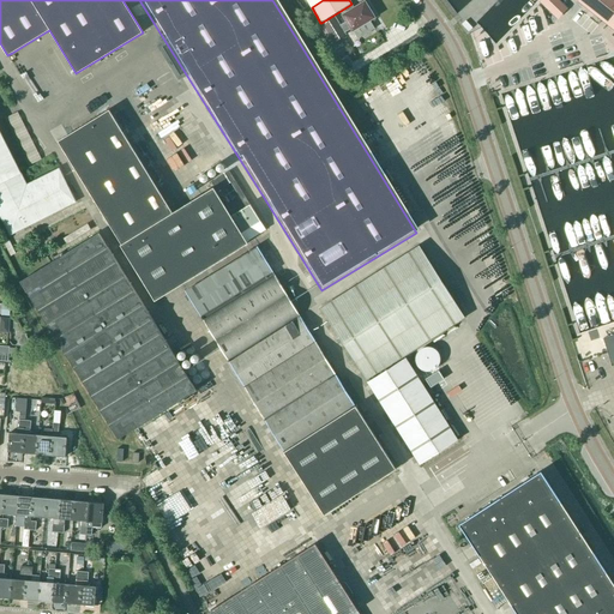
[(564,6),(557,0),(542,0),(541,2),(554,16),(564,6)]
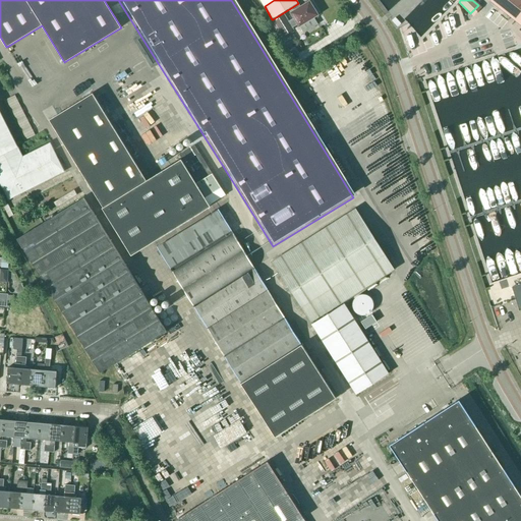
[(520,0),(503,0),(498,6),(520,23),(520,0)]
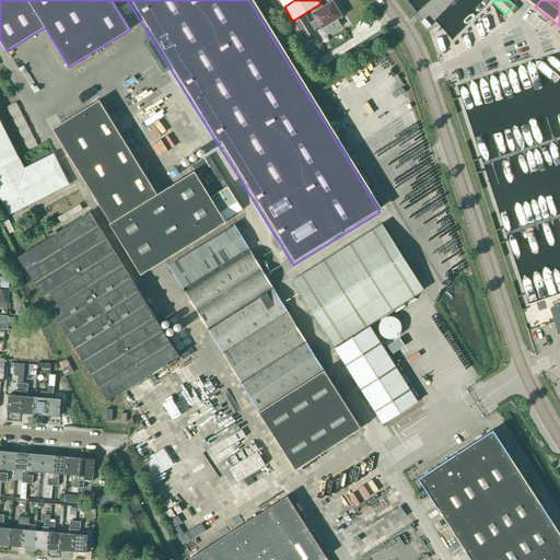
[(319,4),(293,21),(304,38),(315,32),(314,31),(321,26),(322,28),(341,16),(333,2),(322,9),(319,4)]
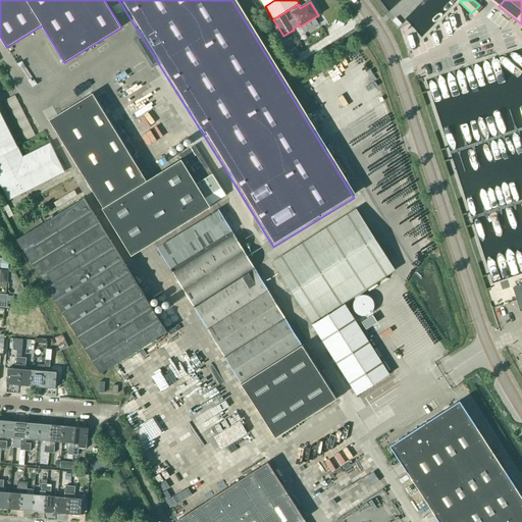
[(452,32),(468,15),(459,6),(444,22),(452,32)]
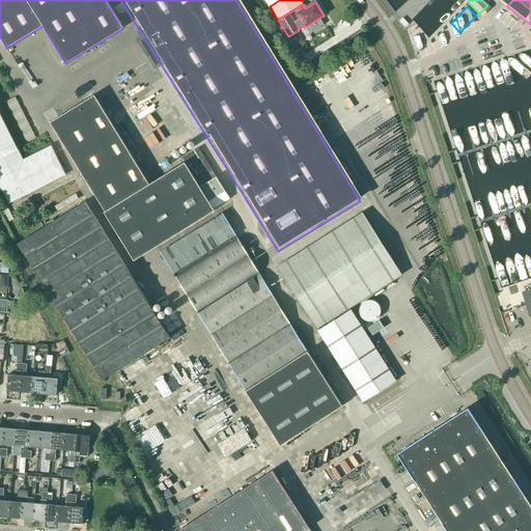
[(148,188),(100,108),(80,119),(76,114),(55,128),(107,214),(104,215),(132,259),(229,199),(198,148),(183,158),(198,183),(195,185),(183,166),(148,188)]
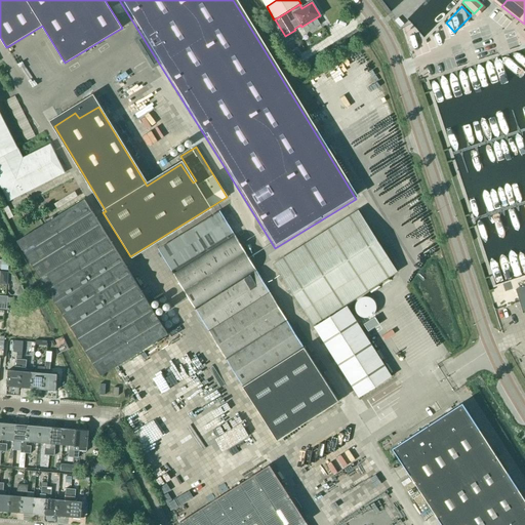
[(23,159),(0,113),(0,184),(8,201),(65,173),(50,145),(23,159)]
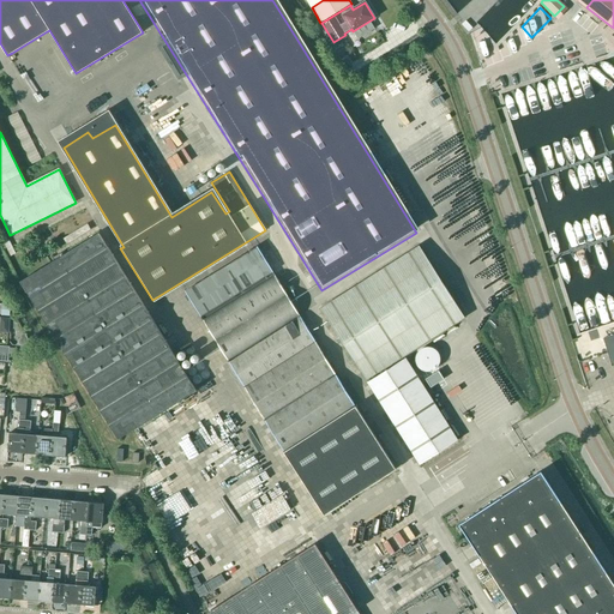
[(152,429),(148,421),(196,391),(98,234),(20,281),(119,439),(140,425),(146,434),(152,429)]
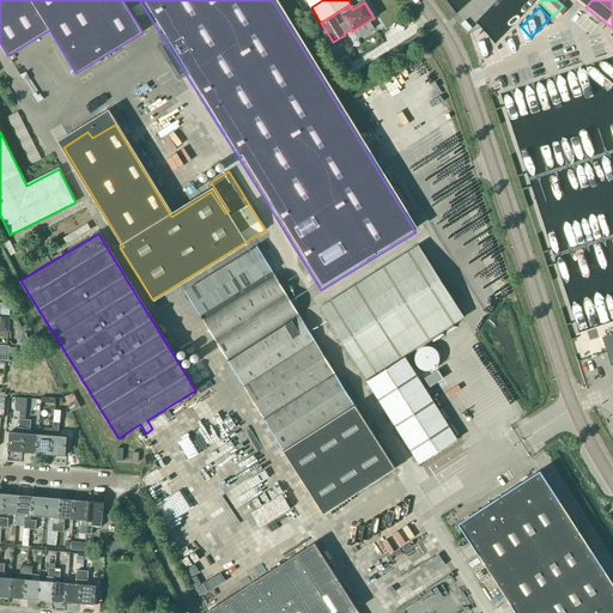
[(365,380),(463,317),(418,246),(320,308),(365,380)]
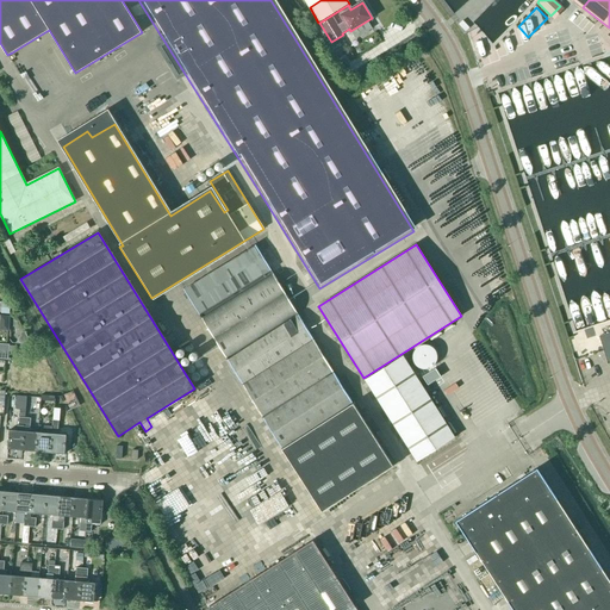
[(322,511),(392,466),(298,315),(255,246),(184,290),(322,511)]
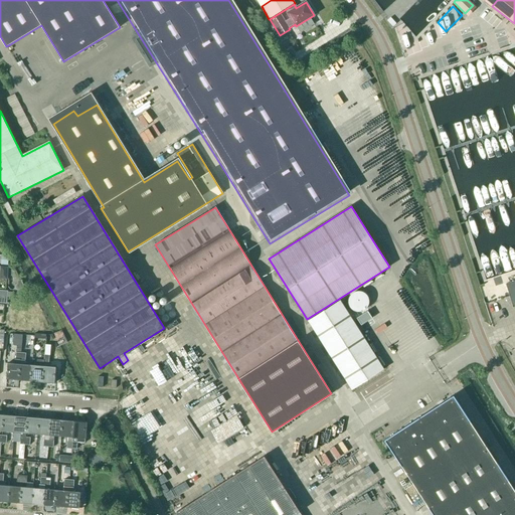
[(514,281),(506,284),(513,307),(514,306),(514,281)]
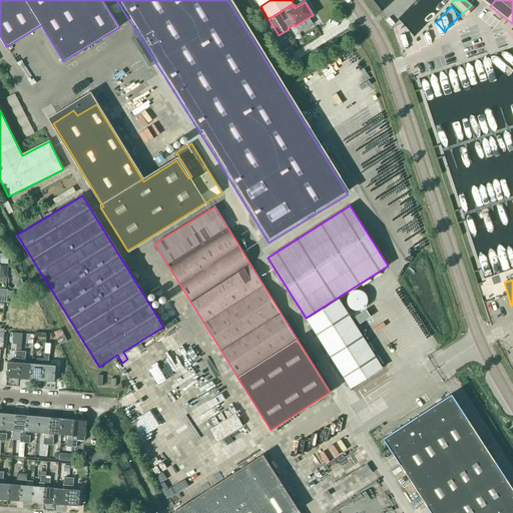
[(351,388),(382,368),(339,300),(308,320),(351,388)]
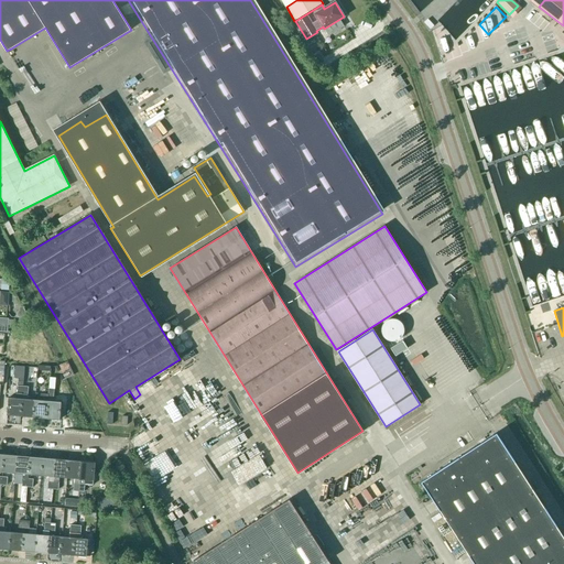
[(408,348),(402,340),(390,348),(396,357),(408,348)]
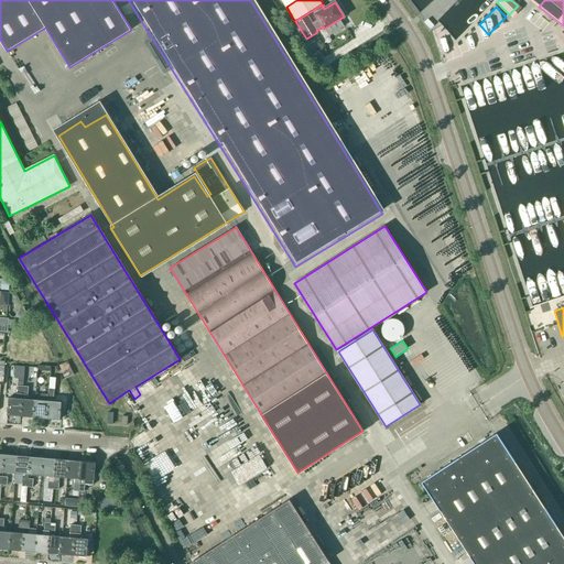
[(21,416),(23,387),(18,386),(18,399),(9,398),(7,415),(21,416)]
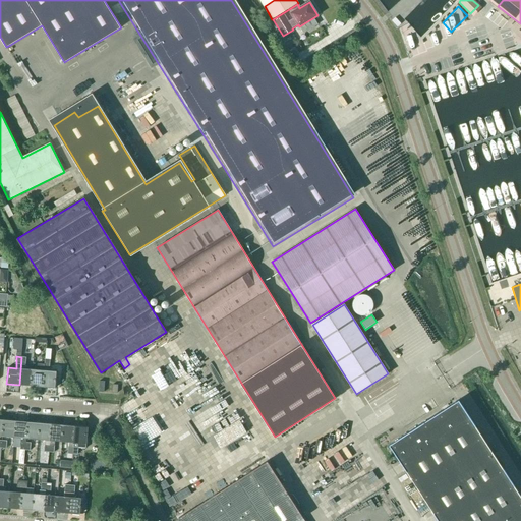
[(31,386),(33,369),(25,369),(26,357),(21,357),(19,385),(31,386)]
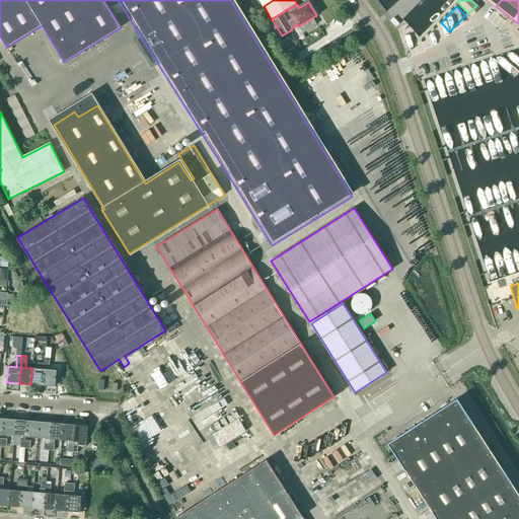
[(44,369),(43,385),(55,386),(56,370),(49,370),(51,358),(45,358),(44,369)]
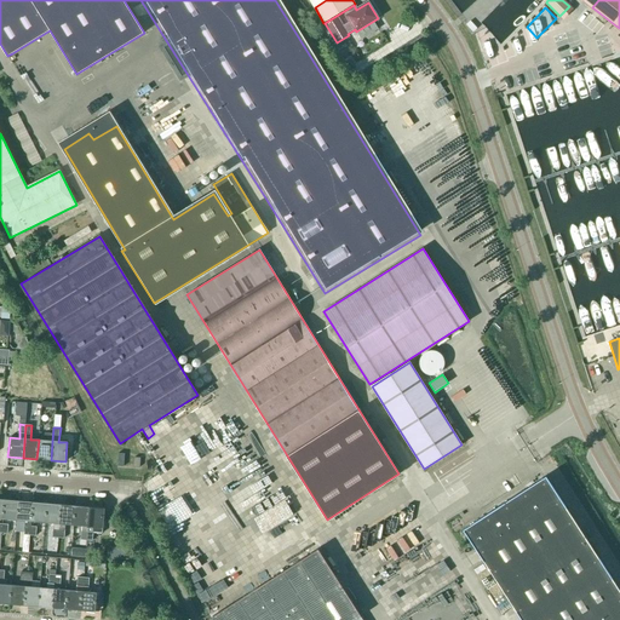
[(39,440),(36,459),(51,460),(52,441),(39,440)]
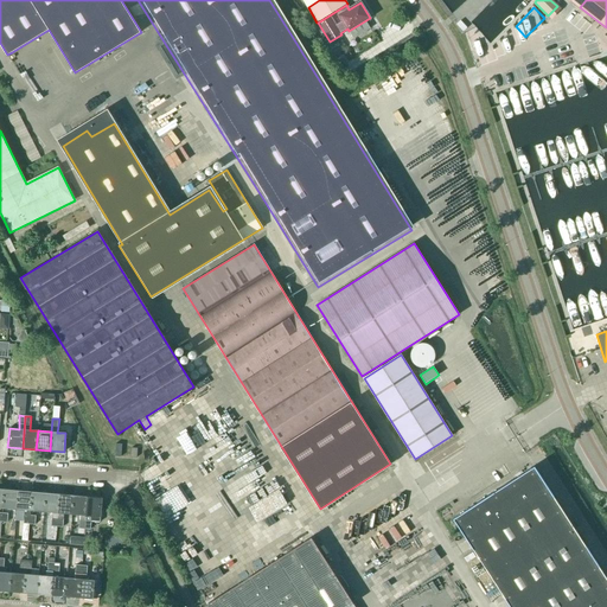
[(510,606),(606,606),(606,577),(535,467),(453,519),(510,606)]
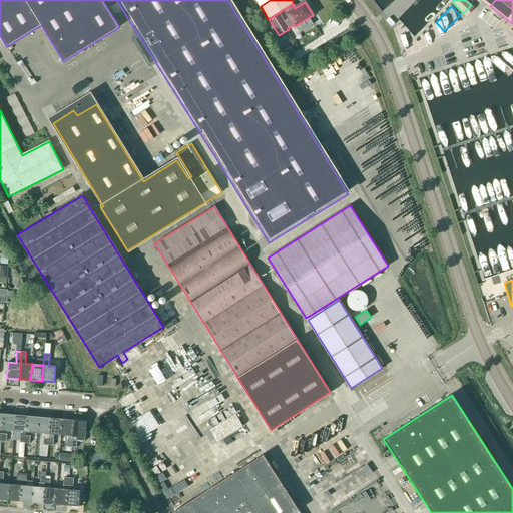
[(208,396),(206,402),(215,404),(216,398),(208,396)]
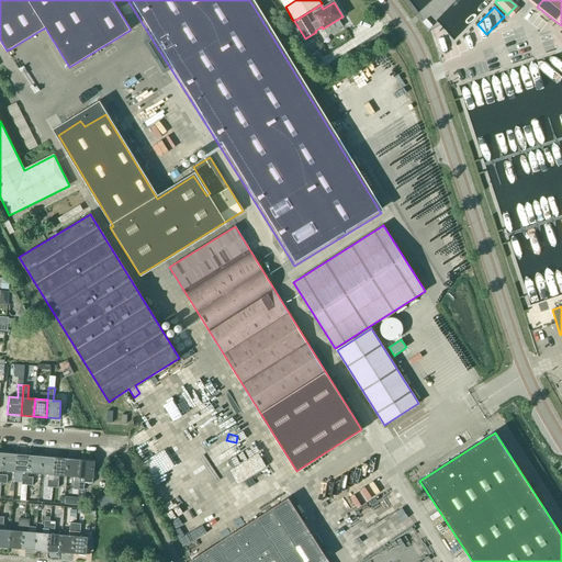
[(15,472),(17,454),(4,453),(2,471),(15,472)]
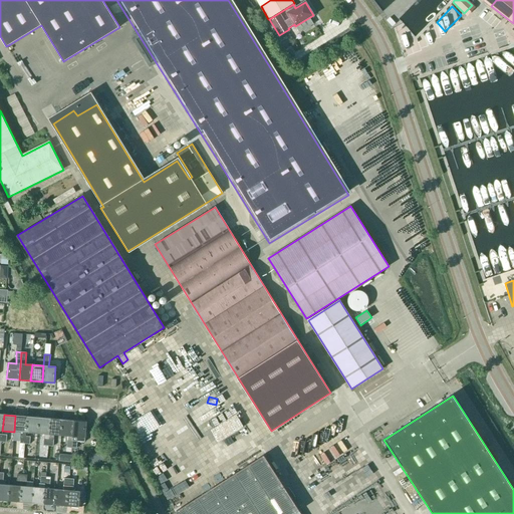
[(26,433),(27,417),(15,416),(14,432),(21,433),(20,443),(25,444),(25,437),(26,433)]
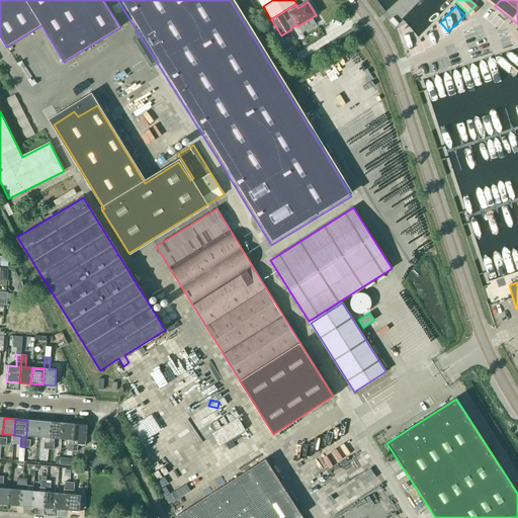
[(37,437),(39,421),(27,420),(26,436),(37,437)]
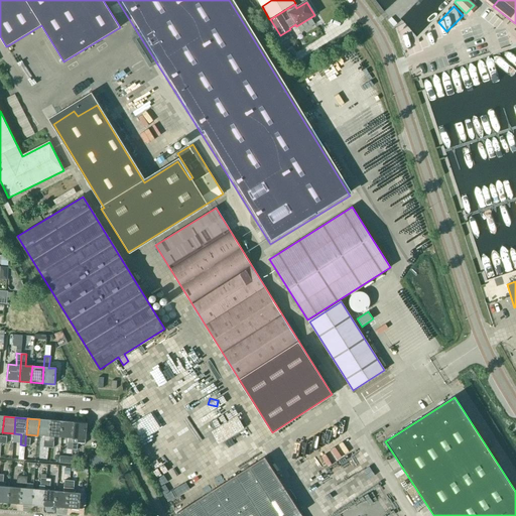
[(48,447),(50,420),(39,419),(37,435),(44,436),(43,447),(48,447)]
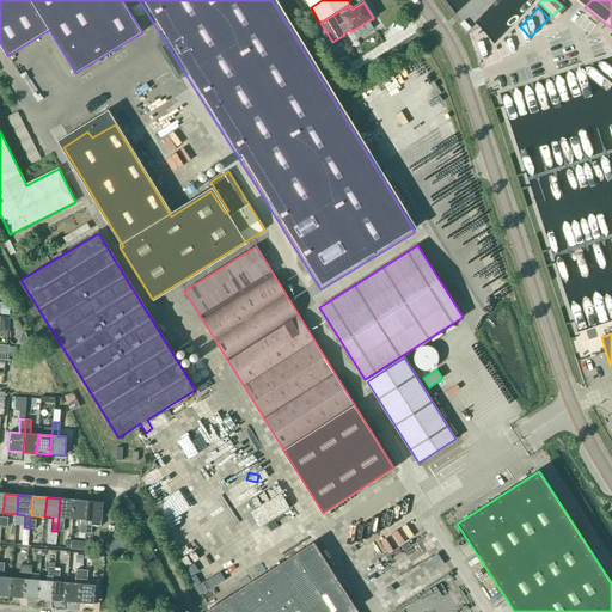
[(73,519),(74,500),(60,499),(57,531),(63,532),(65,518),(73,519)]
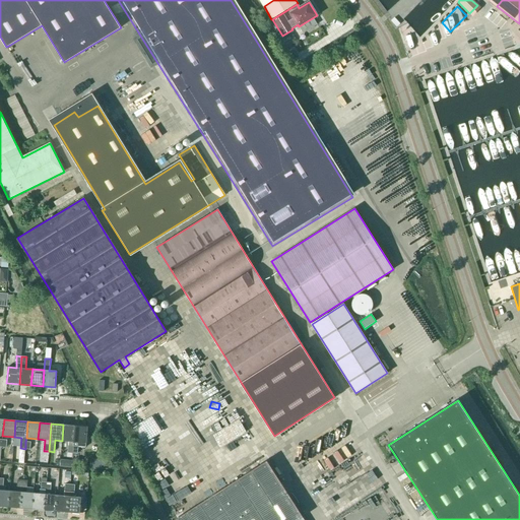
[(72,453),(75,426),(63,425),(62,441),(68,442),(67,453),(72,453)]
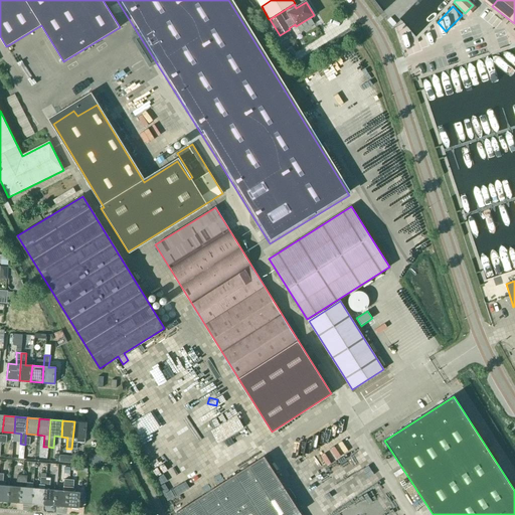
[(74,421),(71,449),(76,450),(77,443),(79,444),(80,439),(86,439),(87,422),(74,421)]
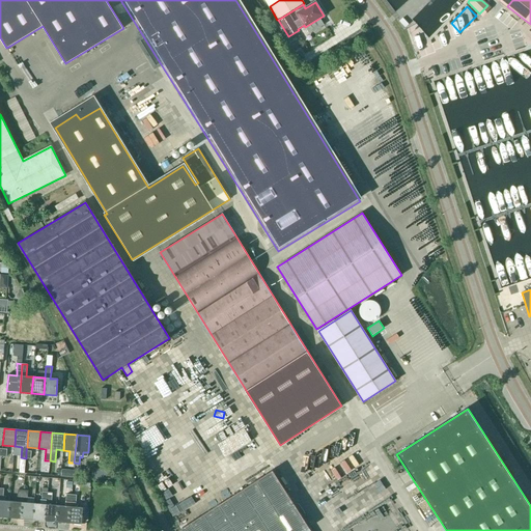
[(74,470),(74,473),(77,477),(82,473),(78,467),(76,469),(74,470)]
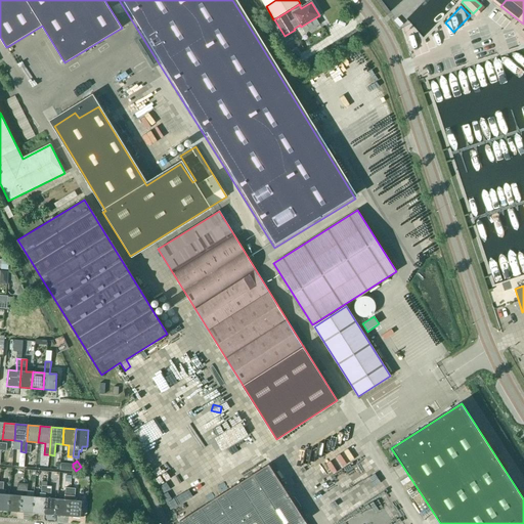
[(112,470),(112,461),(99,461),(99,463),(94,463),(94,471),(101,472),(101,469),(112,470)]
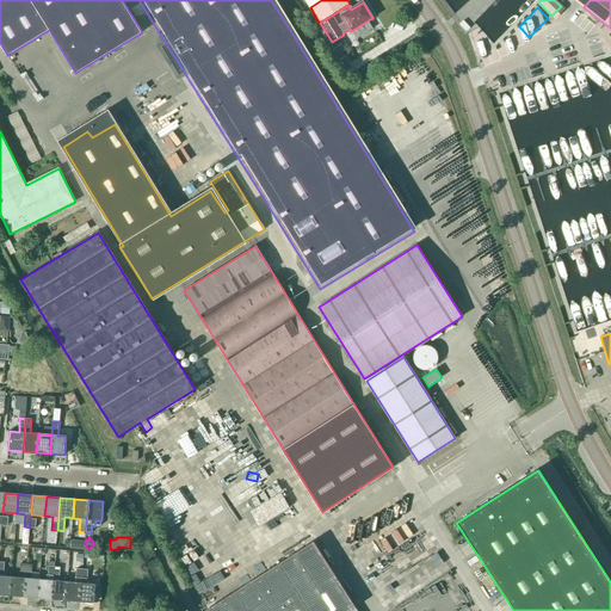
[(84,549),(85,541),(71,539),(69,548),(84,549)]
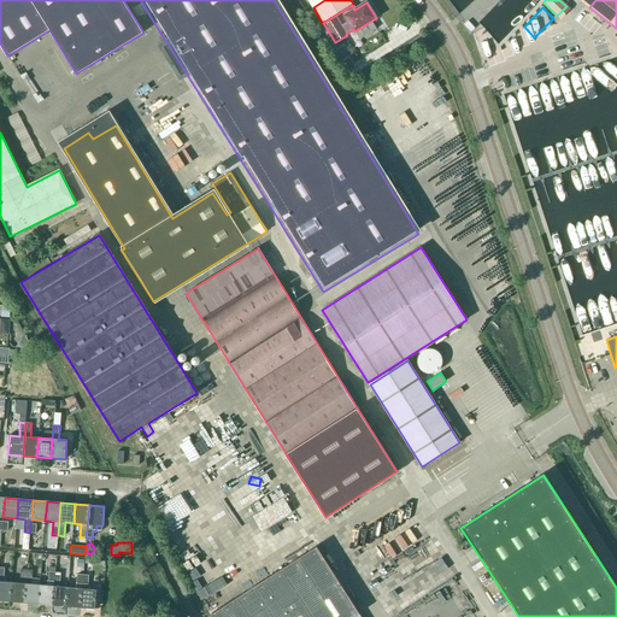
[(360,616),(317,548),(207,616),(360,616)]
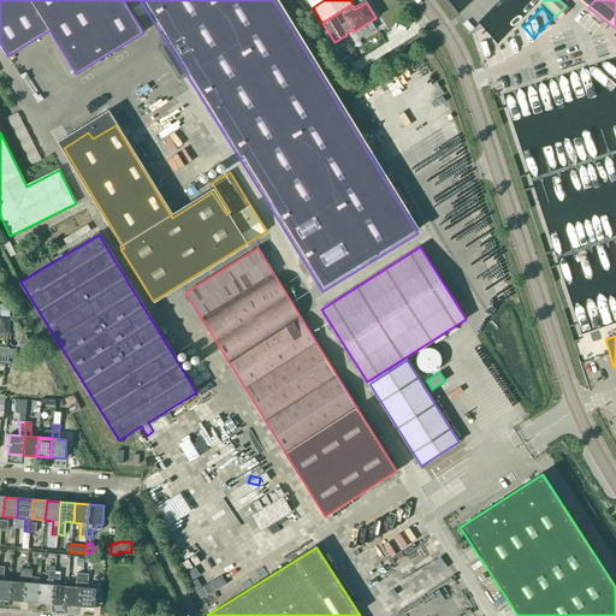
[(84,563),(83,574),(89,575),(93,575),(94,555),(86,555),(84,563)]
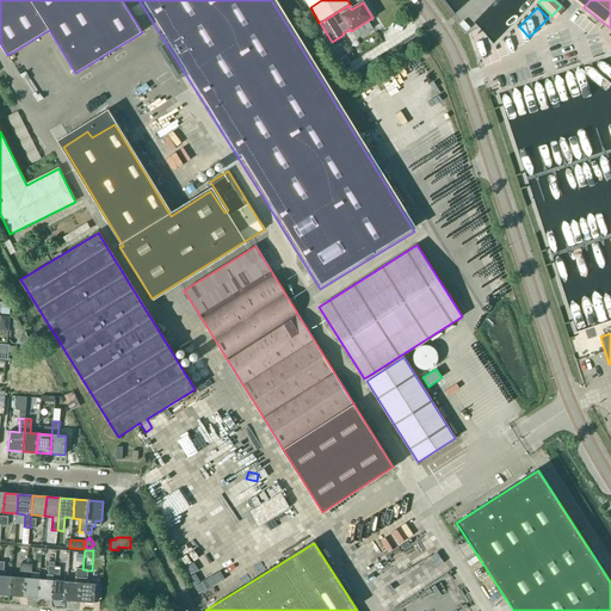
[(0,594),(10,596),(11,576),(5,576),(6,572),(4,571),(4,562),(0,562),(0,594)]
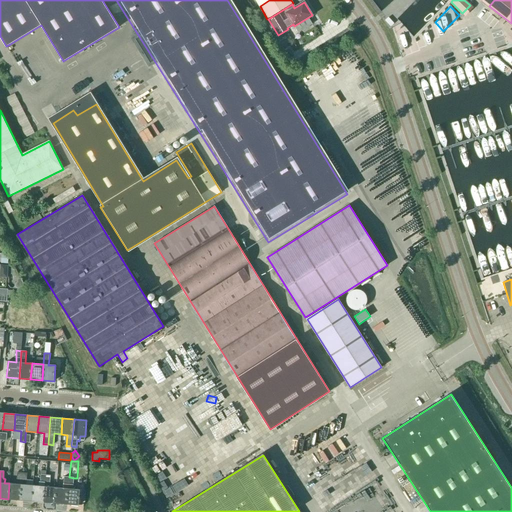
[(31,501),(33,485),(26,485),(27,473),(22,473),(21,480),(21,484),(19,500),(31,501)]
